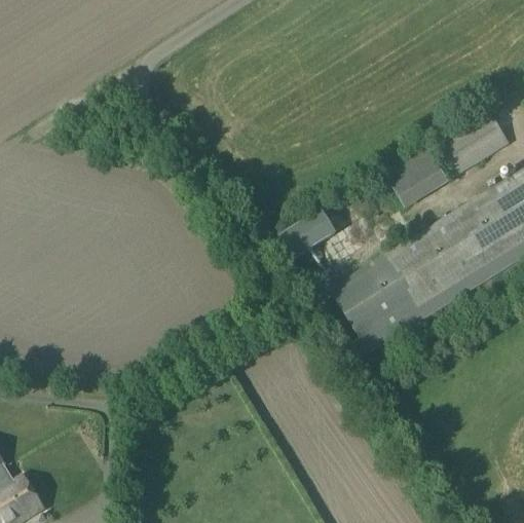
[(488,109),(437,140),(458,175),(510,144),(488,109)]
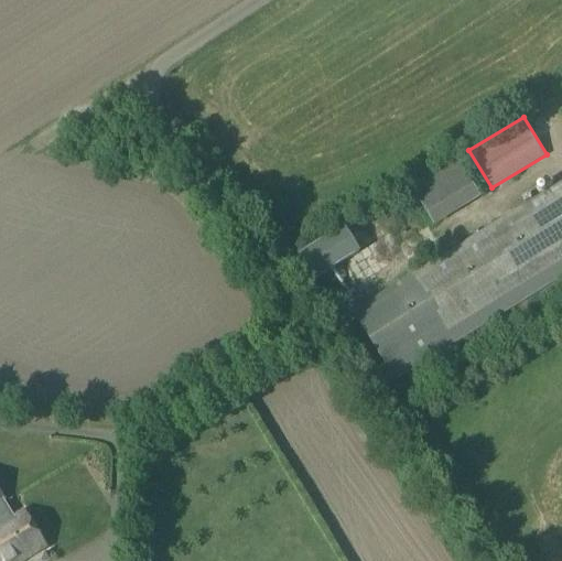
[(438,224),(485,196),(462,155),(414,183),(438,224)]
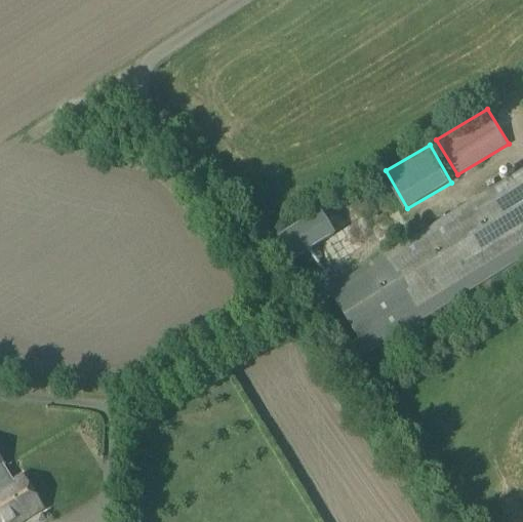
[(522,171),(330,289),(368,352),(522,256),(522,171)]
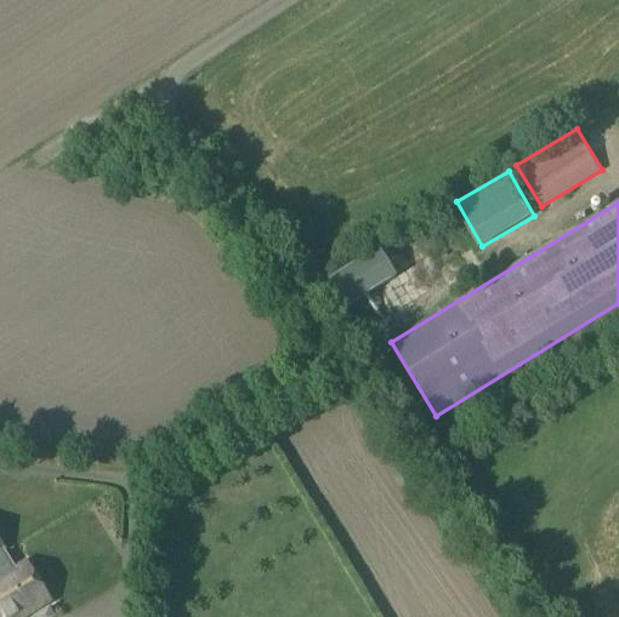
[(398,274),(382,247),(324,283),(341,309),(398,274)]
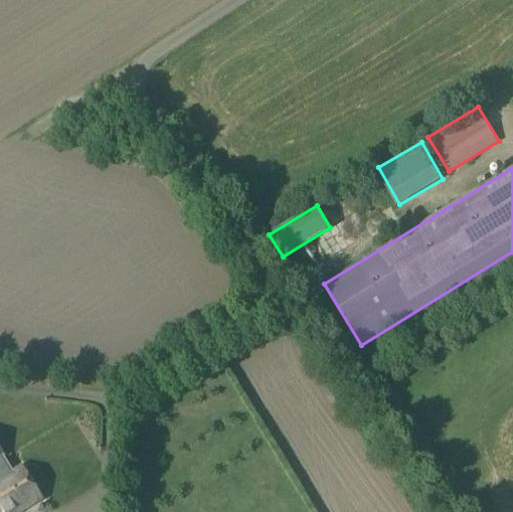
[(9,475),(0,480),(0,511),(22,511),(44,499),(23,466),(14,472),(7,459),(0,463),(0,466),(5,474),(8,475),(9,475)]
